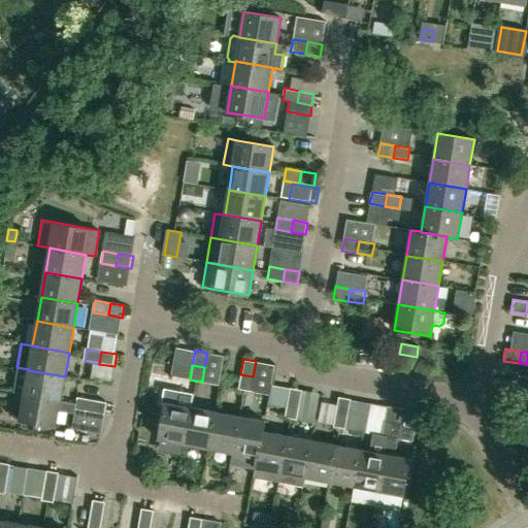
[(28,370),(24,395),(61,401),(65,376),(28,370)]
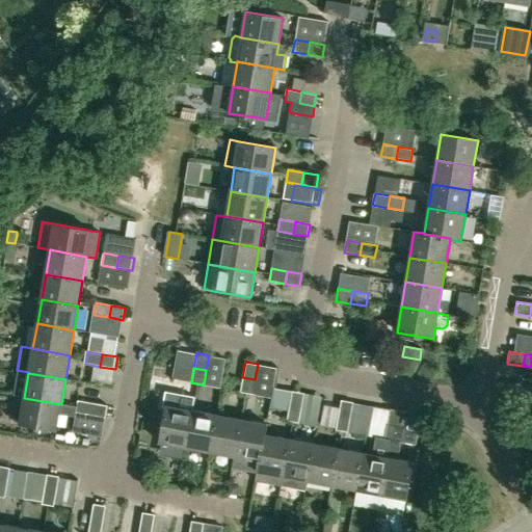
[(242,377),(239,392),(253,394),(255,379),(242,377)]
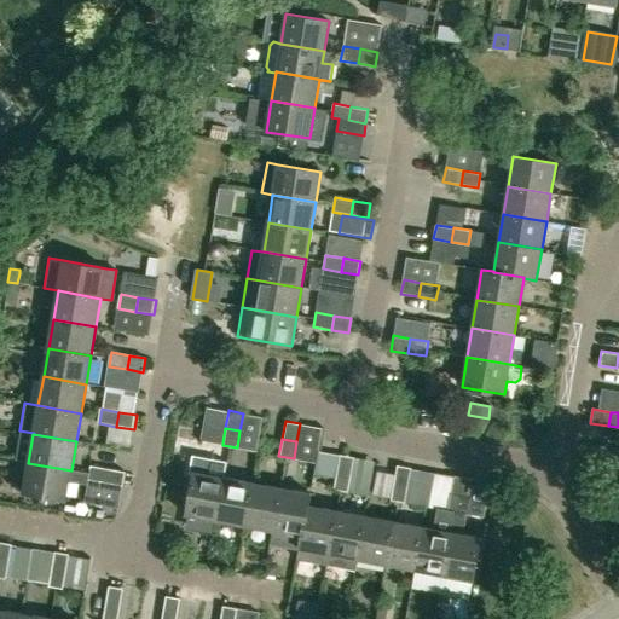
[(340,455),(334,490),(348,492),(354,457),(340,455)]
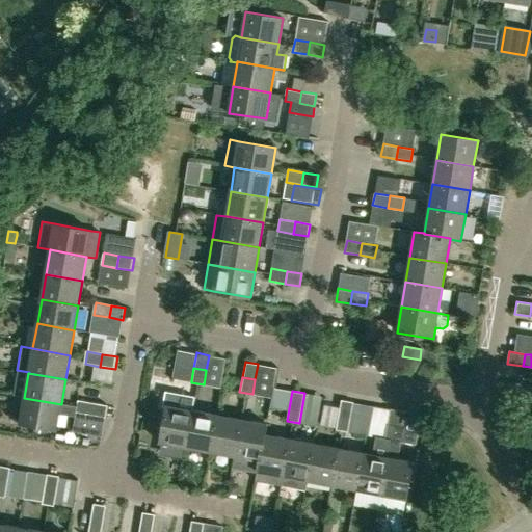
[(17,396),(12,418),(16,422),(20,423),(57,430),(61,404),(24,398),(17,396)]
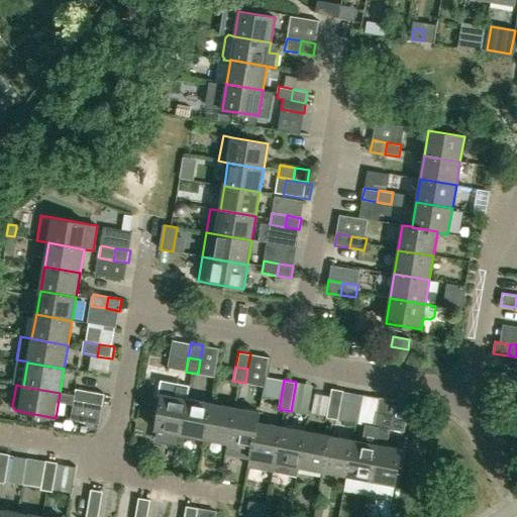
[(340,405),(343,391),(331,388),(328,403),(340,405)]
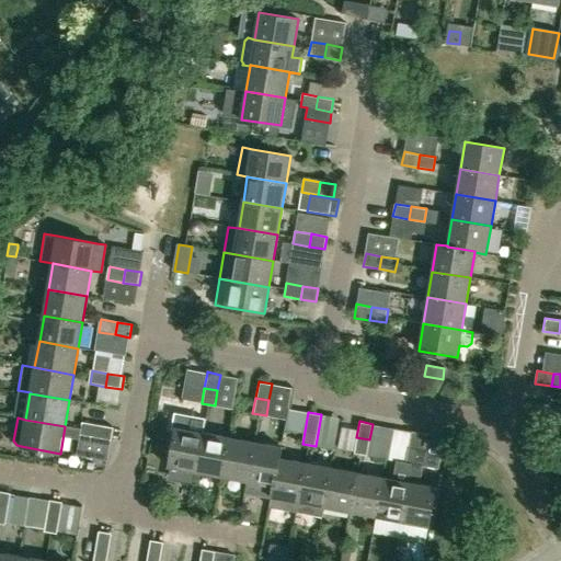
[(81,436),(96,438),(99,425),(83,423),(81,436)]
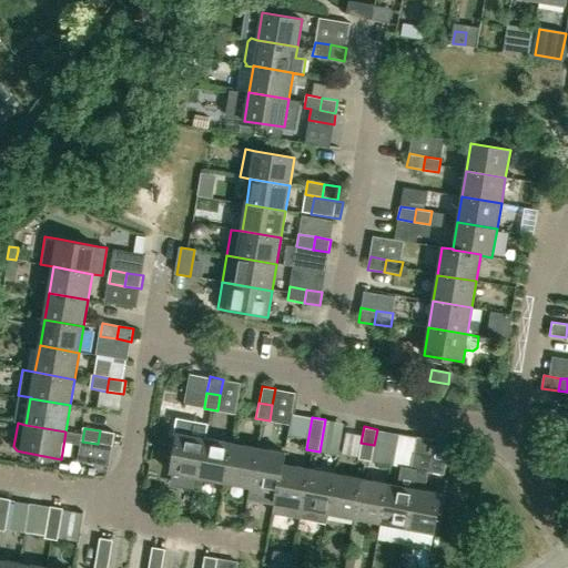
[(100,430),(98,444),(114,447),(117,434),(100,430)]
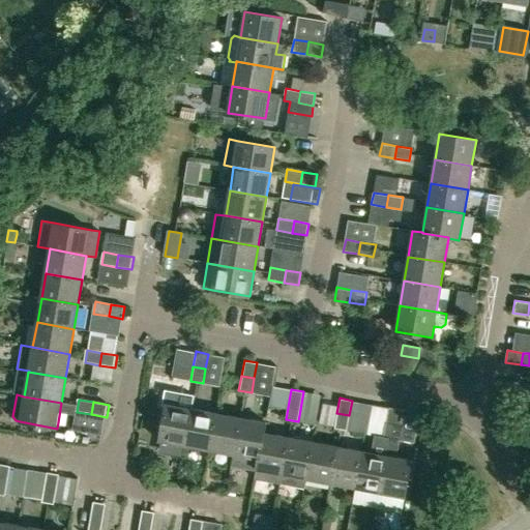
[(167,405),(159,441),(184,446),(192,409),(167,405)]
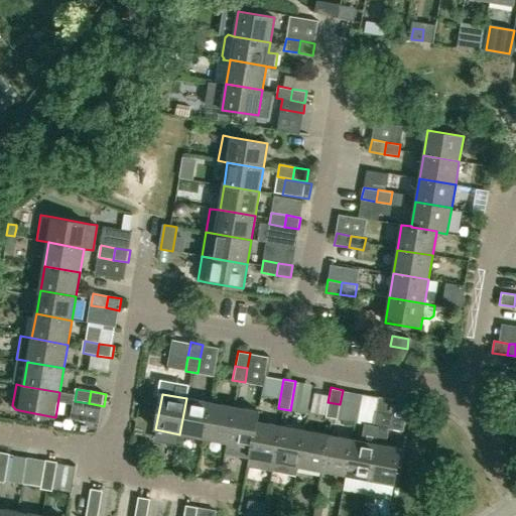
[(378,397),(376,410),(406,416),(408,402),(378,396),(378,397)]
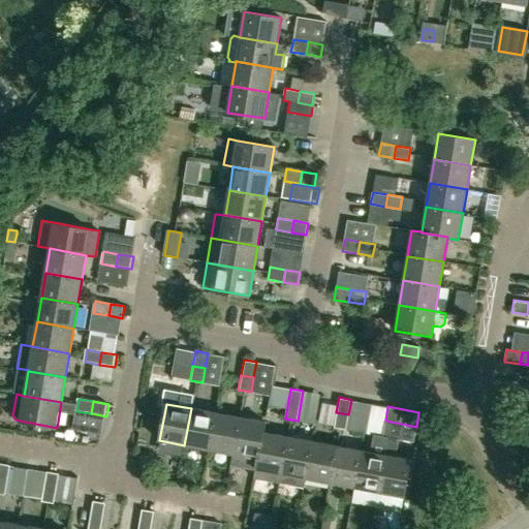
[(191,408),(184,445),(209,449),(216,412),(191,408)]
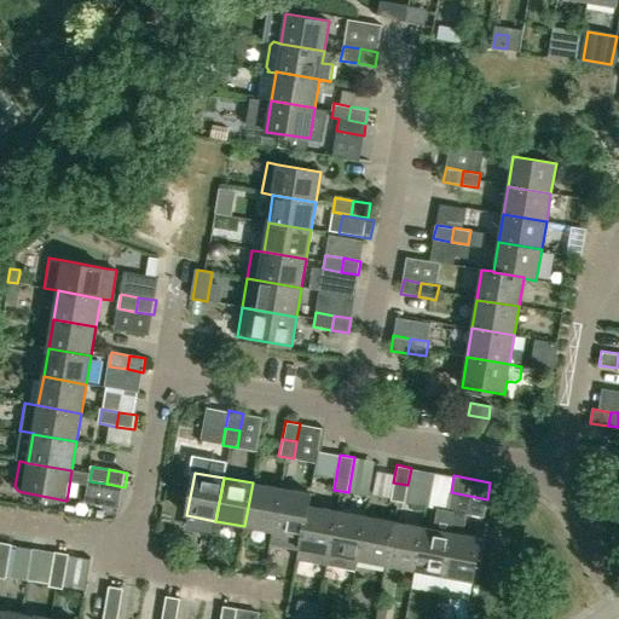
[(253,482),(244,526),(272,531),(281,489),(253,482)]
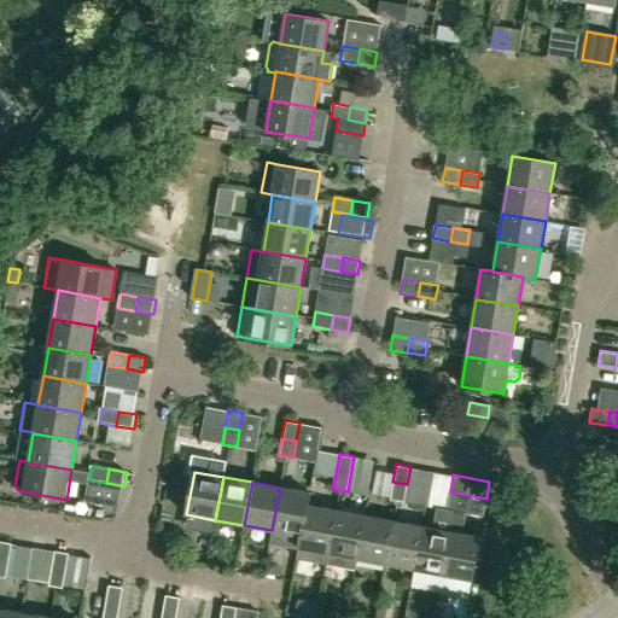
[(407,484),(392,482),(390,499),(404,501),(407,484)]
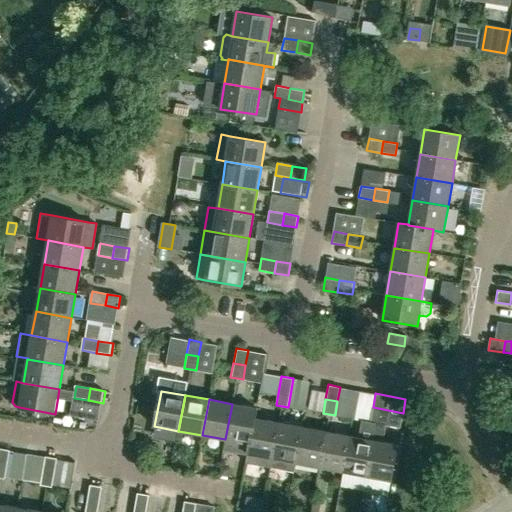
[(225,439),(223,449),(246,454),(249,444),(250,444),(254,418),(256,408),(232,404),(225,439)]
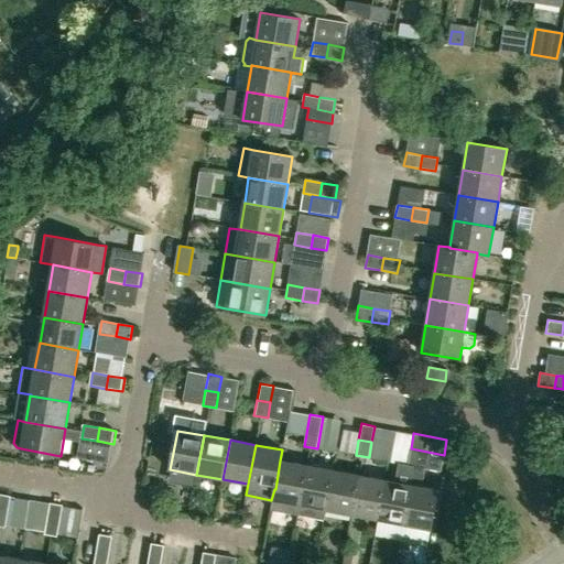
[(411,485),(403,524),(432,529),(438,489),(423,487),(426,468),(441,472),(444,455),(411,448),(408,464),(414,465),(411,485)]
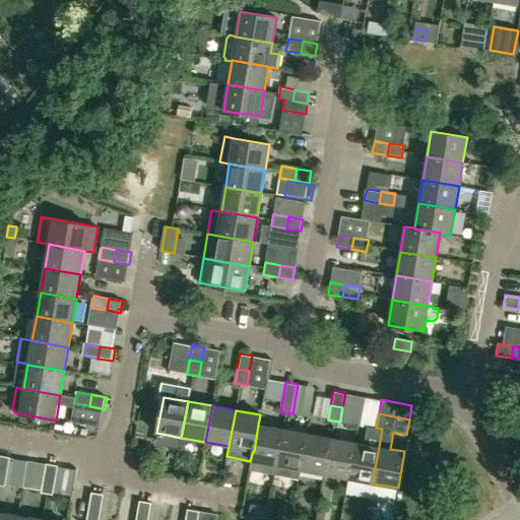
[(250,461),(249,470),(274,475),(282,429),(258,425),(254,451),(253,451),(250,461)]
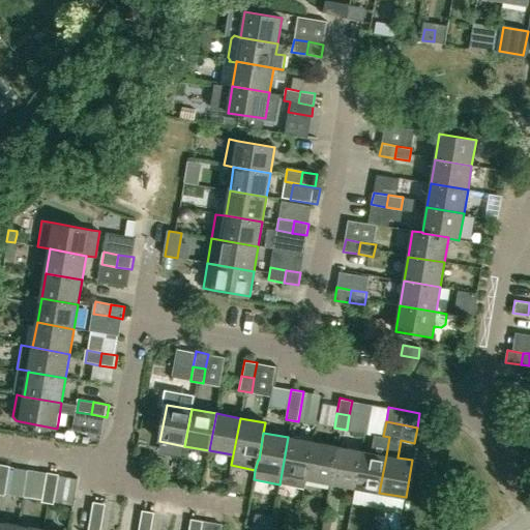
[(361,450),(355,488),(379,493),(386,455),(389,437),(383,436),(374,435),(371,452),(361,450)]
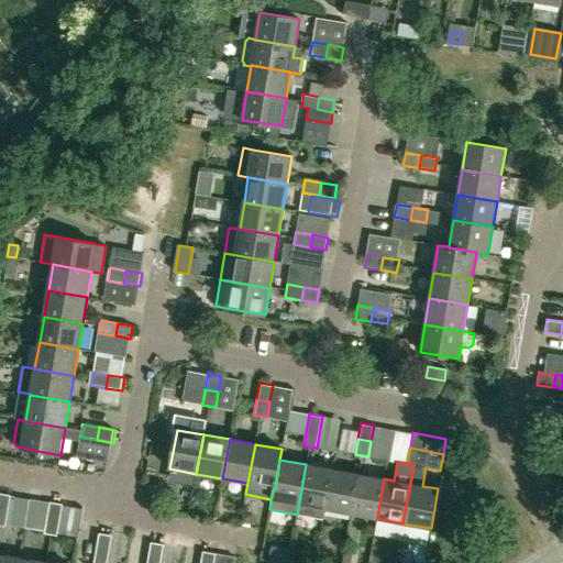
[(306,464),(297,515),(322,519),(324,509),(331,470),(306,464)]
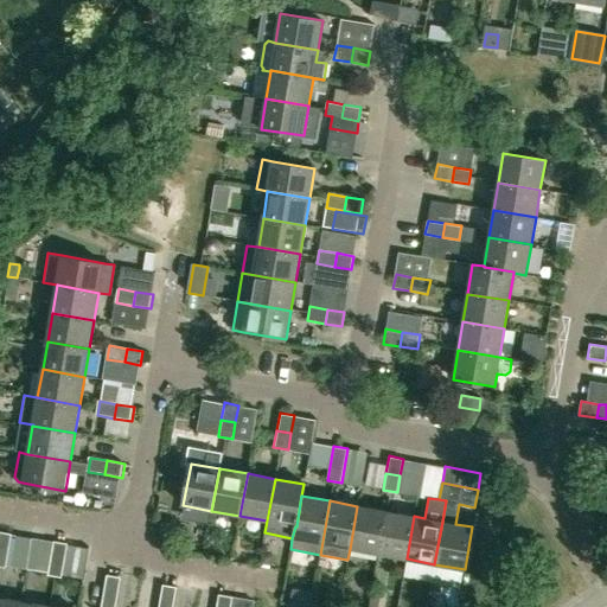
[(357,506),(350,549),(377,554),(385,511),(357,506)]
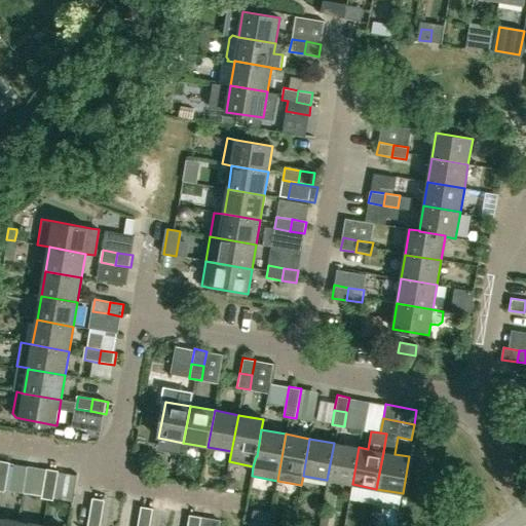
[(334,443),(327,480),(352,484),(359,447),(334,443)]
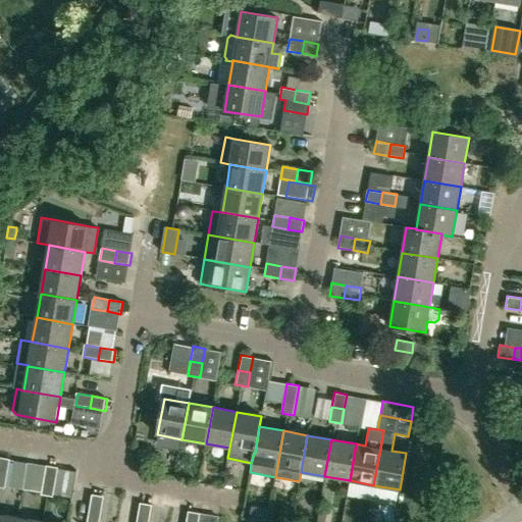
[(0,457),(0,472),(7,474),(10,459),(0,457)]
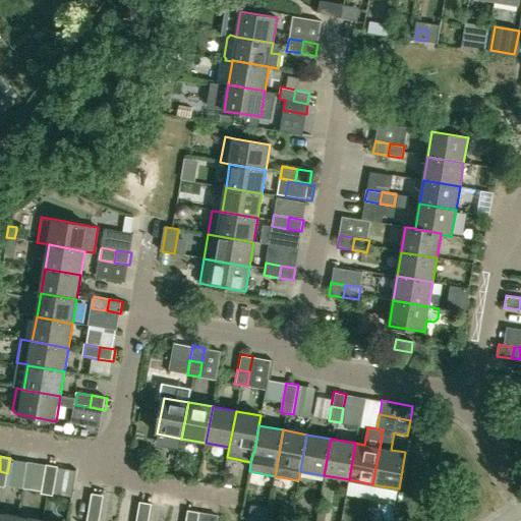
[(48,465),(45,479),(56,481),(59,467),(48,465)]
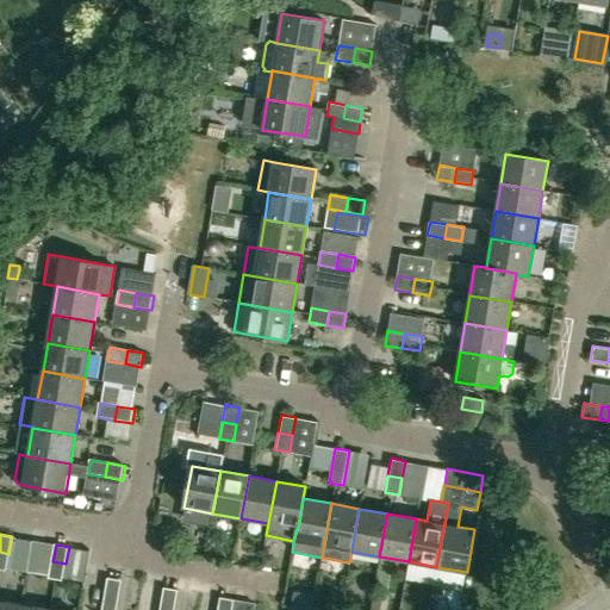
[(62,582),(66,564),(53,561),(49,579),(62,582)]
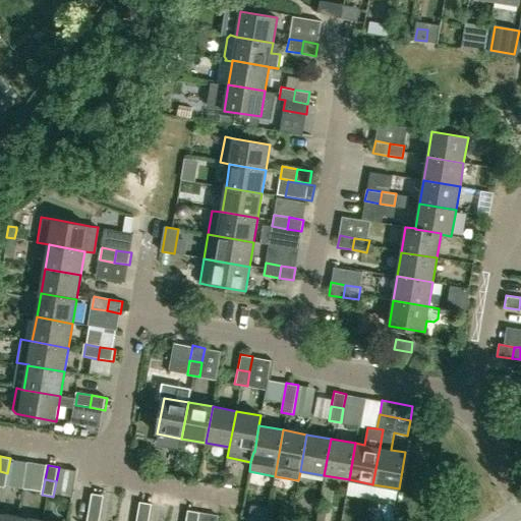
[(92,494),(90,509),(101,511),(104,496),(92,494)]
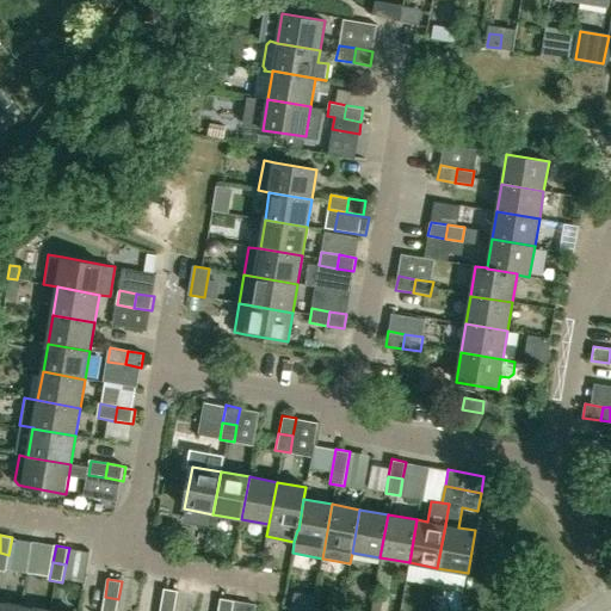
[(165,588),(161,606),(176,609),(178,591),(165,588)]
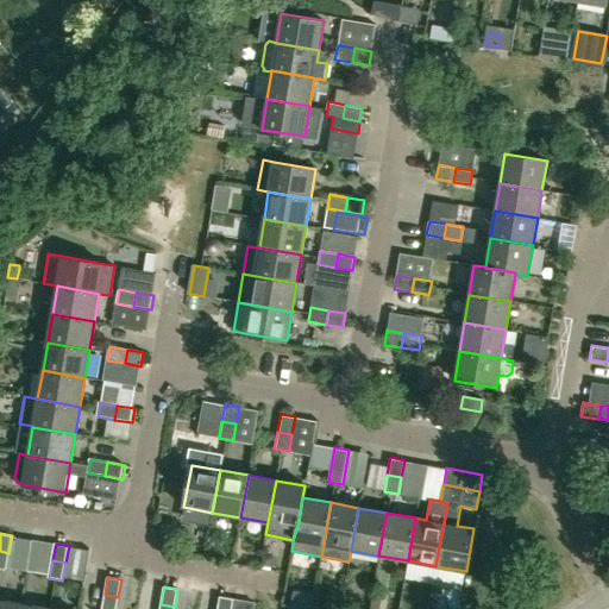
[(115,608),(118,597),(105,595),(101,608),(115,608)]
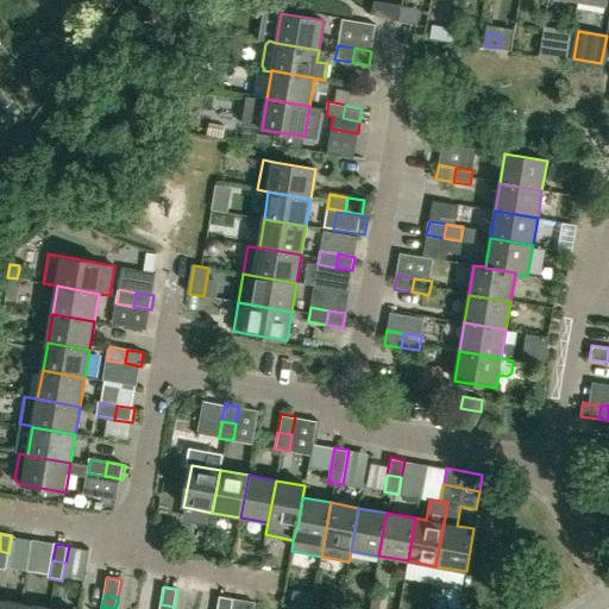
[(220,596),(217,608),(232,608),(233,598),(220,596)]
